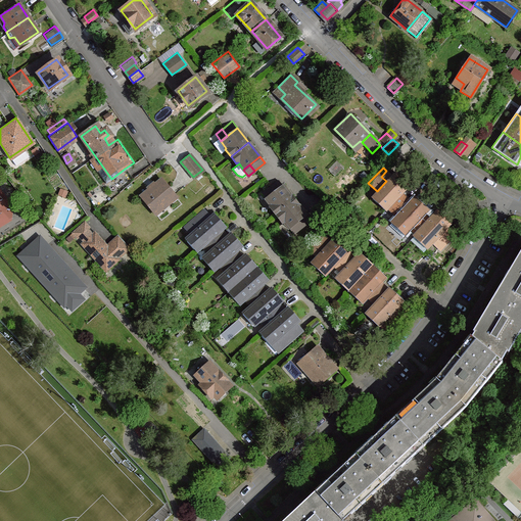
[(125,169),(111,179),(119,188),(132,178),(125,169)]
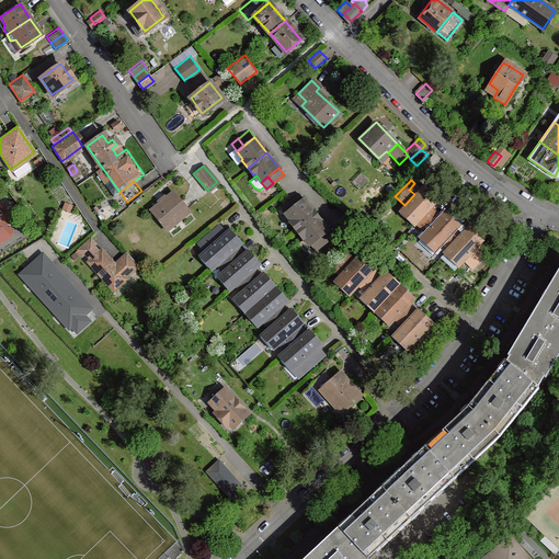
[(277,189),(273,183),(266,189),(271,194),(277,189)]
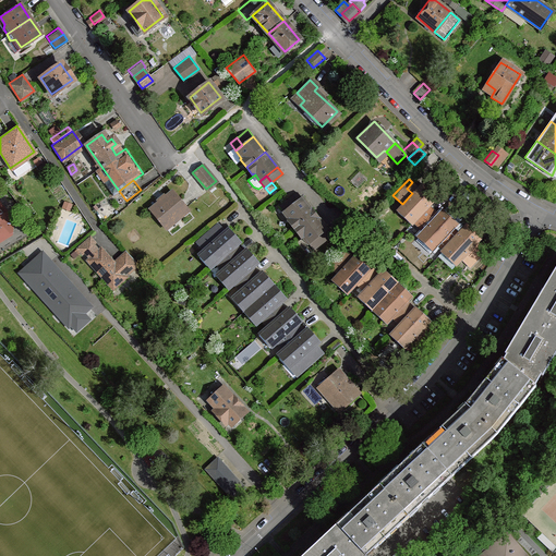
[(412,193),(418,188),(412,182),(407,189),(412,193)]
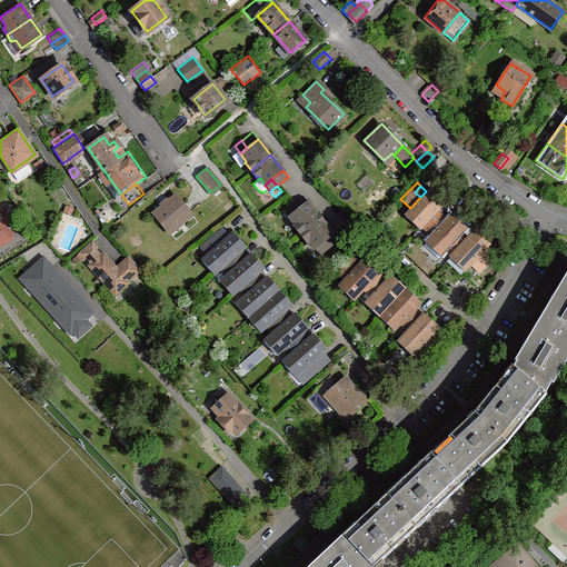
[(410,208),(404,215),(418,228),(420,225),(436,208),(445,199),(430,187),(426,191),(420,197),(410,208)]
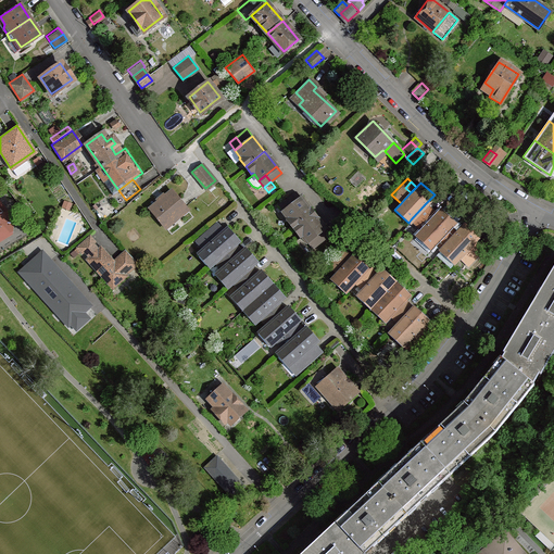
[(217,186),(206,193),(216,205),(226,198),(217,186)]
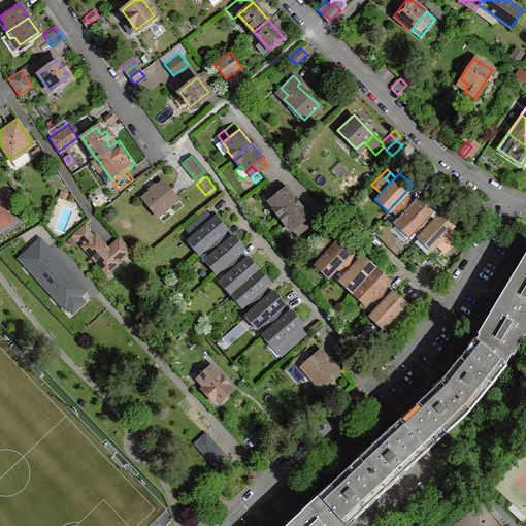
[(161,178),(141,196),(155,212),(175,196),(161,178)]
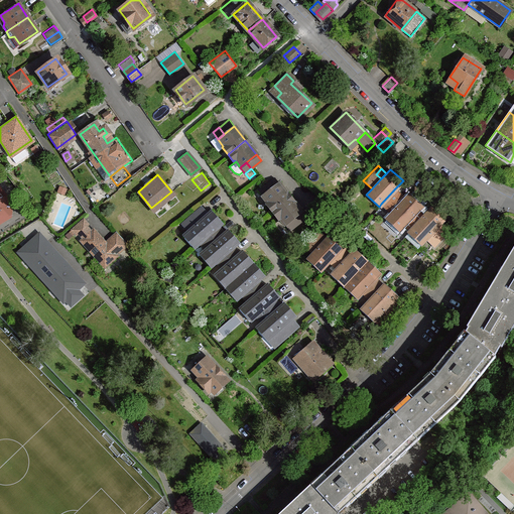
[(273,176),(264,184),(268,190),(279,182),(273,176)]
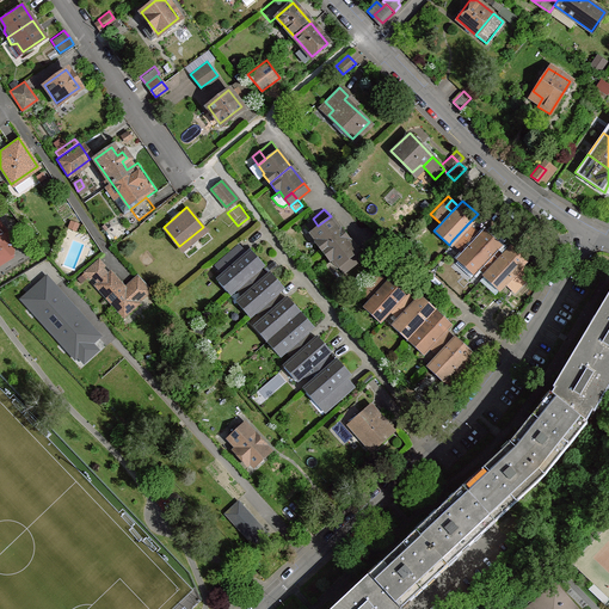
[(343,233),(331,216),(318,226),(311,232),(317,240),(315,241),(323,250),(343,233)]
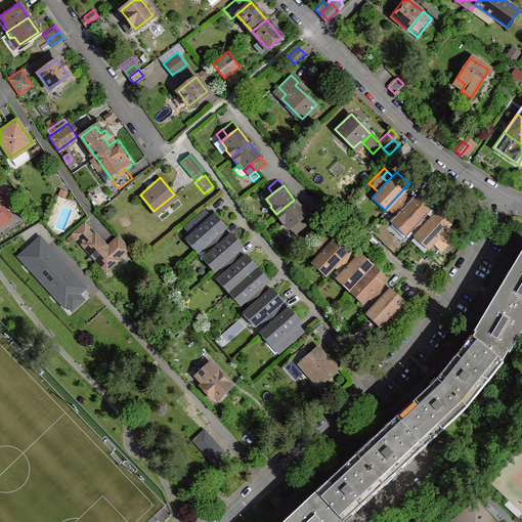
[(266,199),(272,193),(268,187),(261,192),(266,199)]
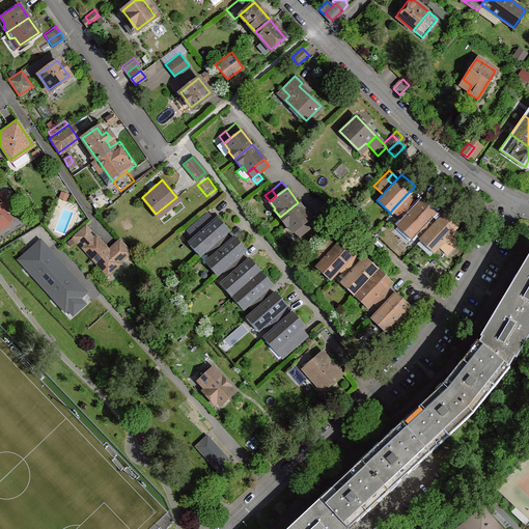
[(417,203),(407,194),(392,210),(402,219),(417,203)]
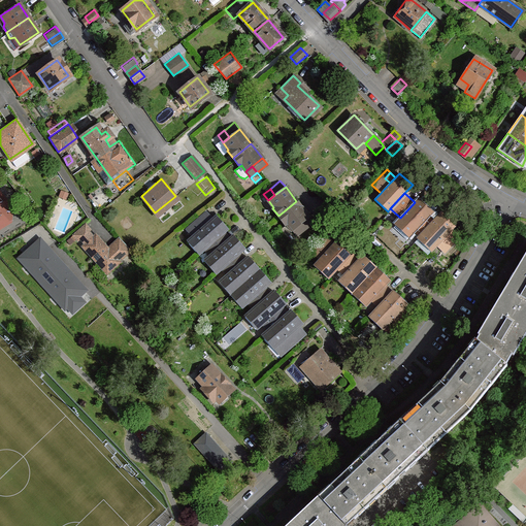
[(400,218),(394,224),(406,236),(413,230),(428,214),(431,209),(419,198),(415,202),(400,218)]
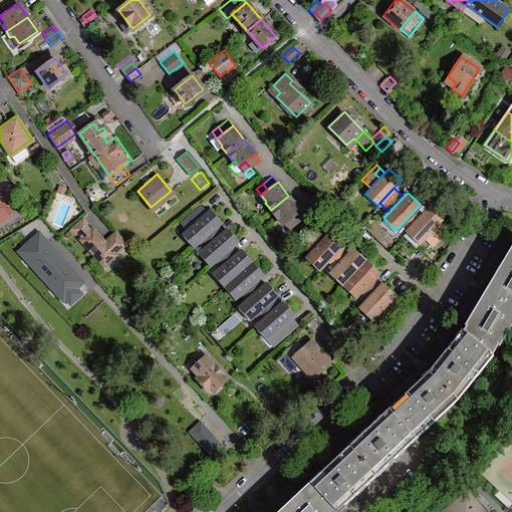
[(288,196),(271,210),(276,217),(277,216),(283,223),(289,218),(299,210),(288,196)]
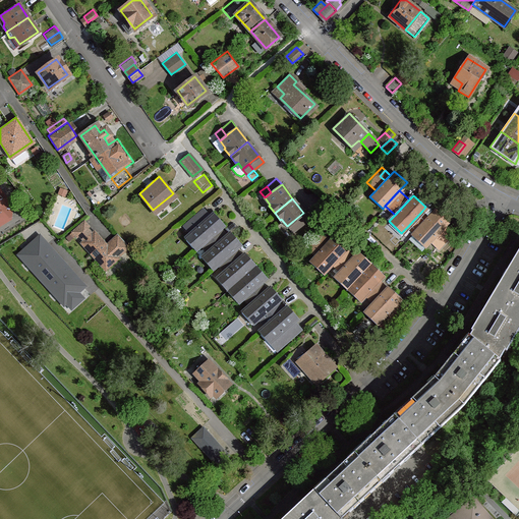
[(189,233),(209,215),(203,208),(182,225),(189,233)]
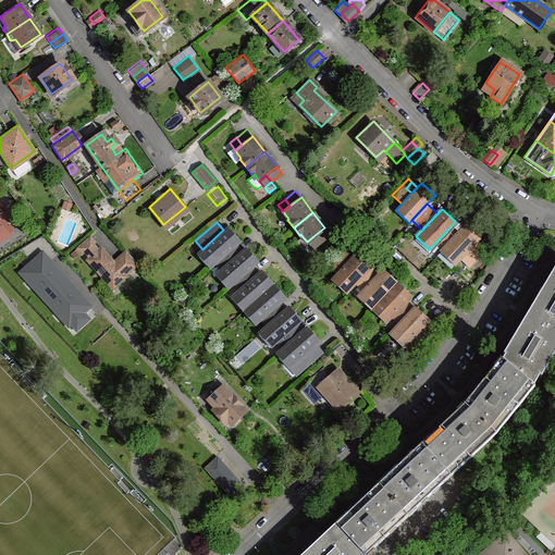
[(442,248),(440,251),(453,263),(459,257),(475,241),(479,236),(465,223),(457,232),(442,248)]
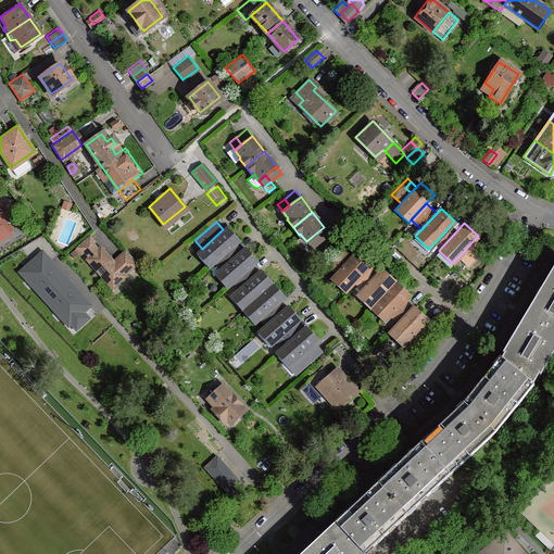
[(456,231),(451,225),(435,242),(441,248),(456,231)]
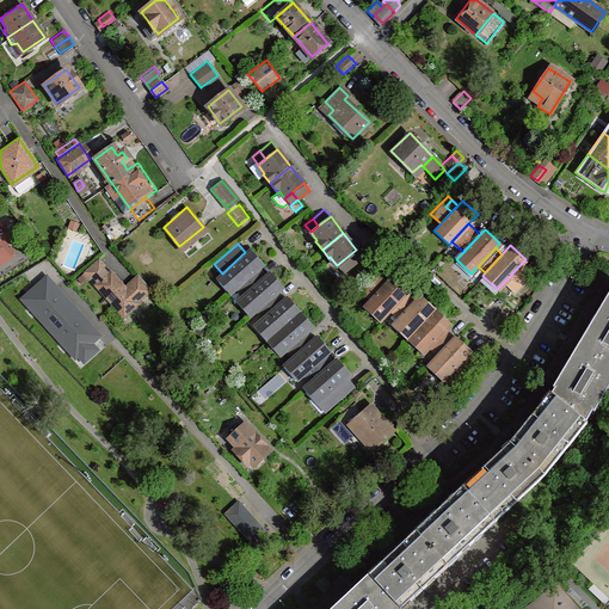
[(222,274),(216,280),(228,293),(235,287),(258,268),(262,264),(250,248),(245,252),(222,274)]
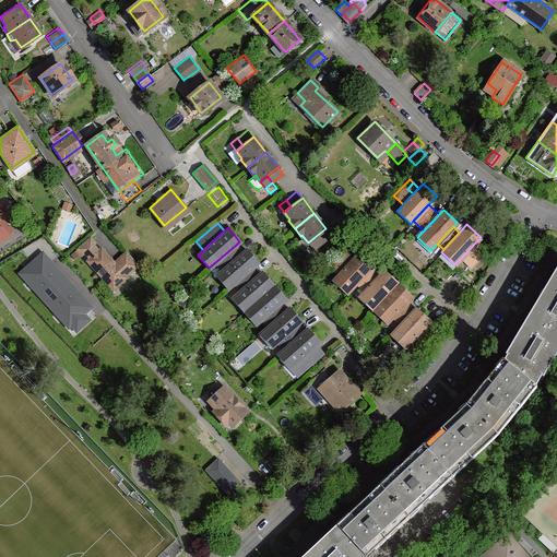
[(315,237),(320,244),(331,235),(326,228),(315,237)]
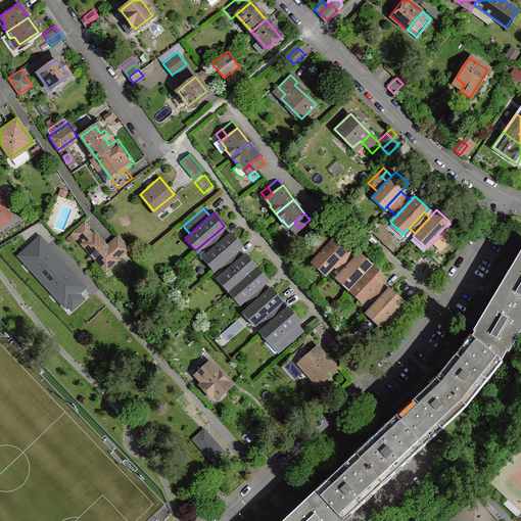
[(83,221),(70,231),(75,236),(77,234),(83,241),(81,242),(104,270),(116,258),(115,257),(127,247),(116,236),(106,245),(93,231),(91,233),(86,227),(88,226),(83,221)]
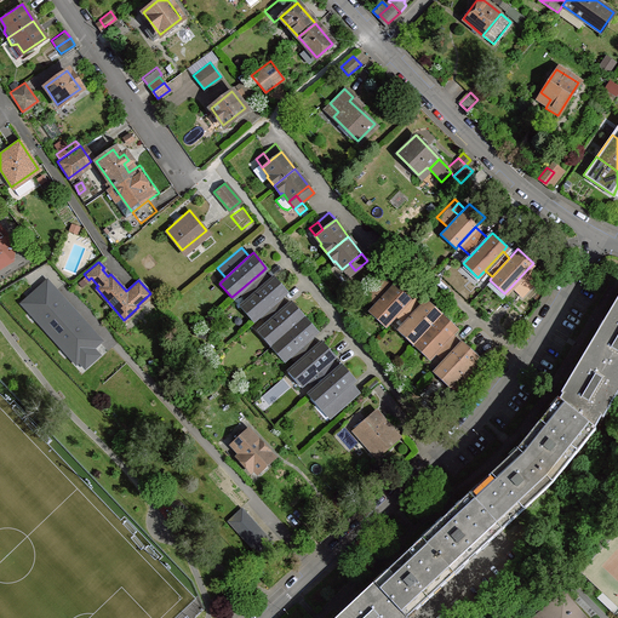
[(355,270),(349,263),(342,269),(348,276),(355,270)]
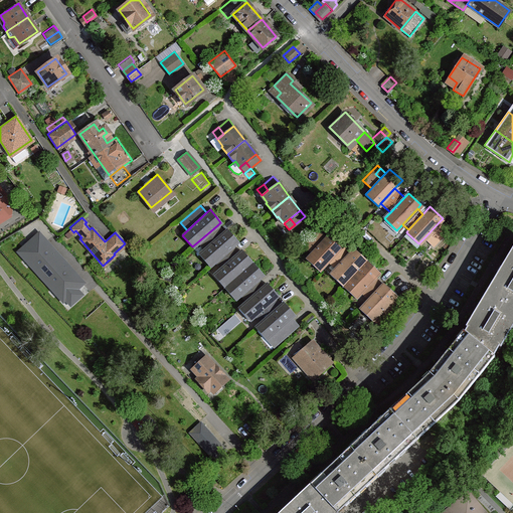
[(446,229),(439,222),(424,237),(433,244),(446,229)]
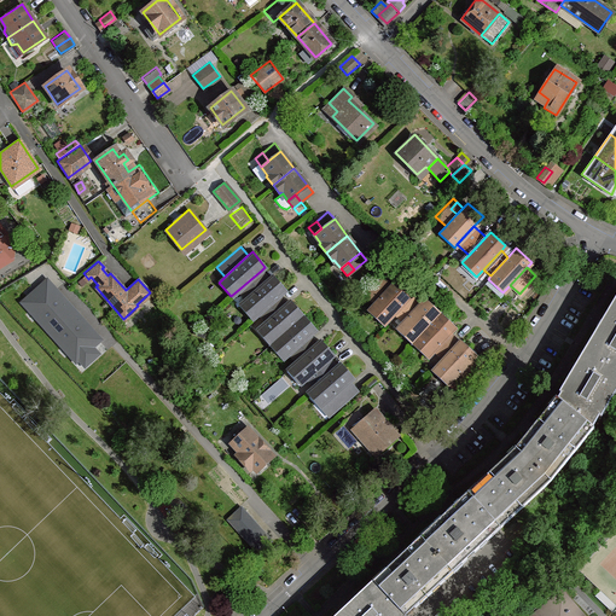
[(267,278),(261,271),(238,290),(245,298),(267,278)]
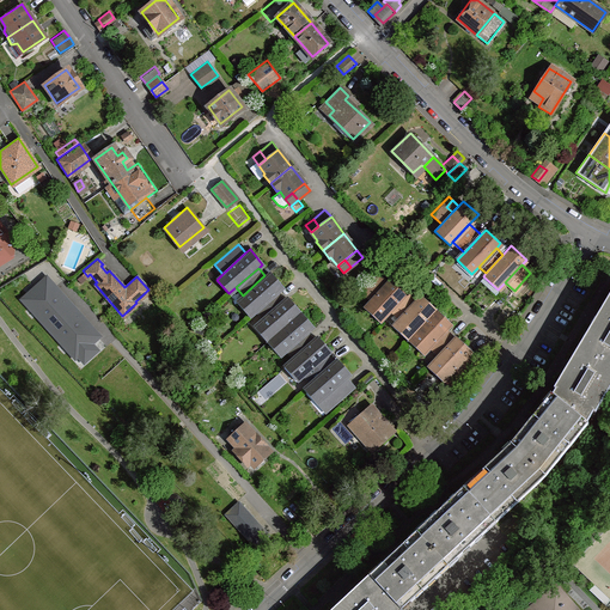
[(243,296),(236,302),(249,316),(255,310),(276,292),(282,286),(269,272),(264,275),(243,296)]
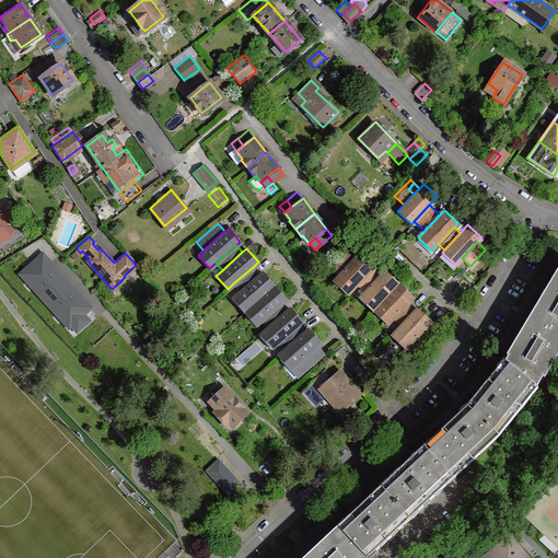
[(67,328),(70,326),(74,332),(90,318),(85,312),(92,306),(41,250),(15,271),(67,328)]
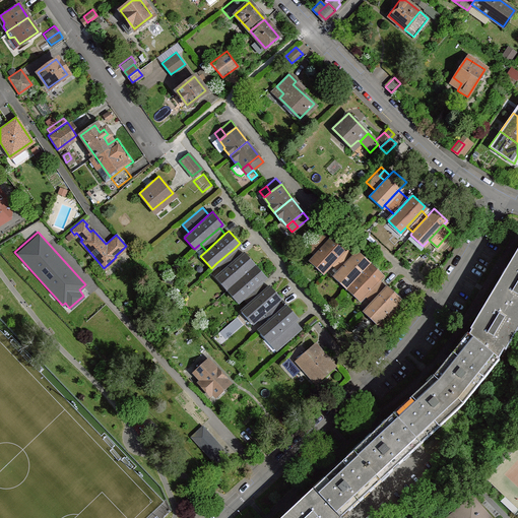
[(315,254),(328,240),(321,233),(307,248),(315,254)]
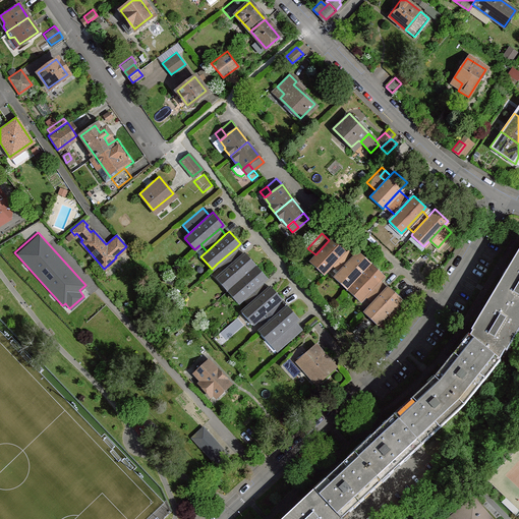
[(315,254),(309,262),(322,273),(332,264),(345,248),(346,247),(333,236),(329,240),(315,254)]
